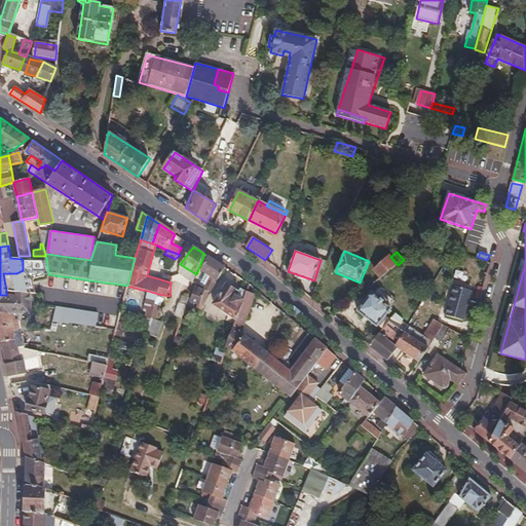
[(225,268),(208,256),(200,271),(217,280),(225,268)]
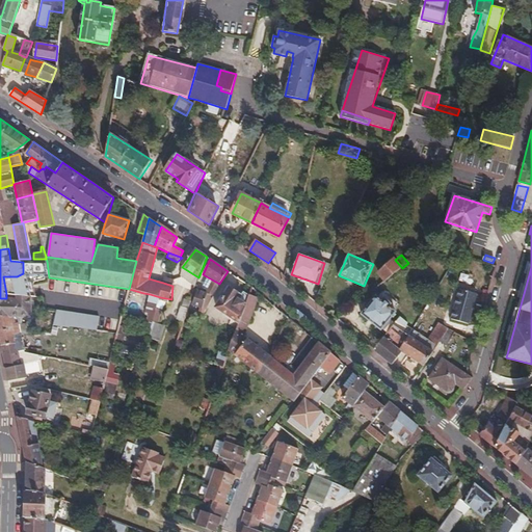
[(378,273),(384,282),(402,268),(395,260),(378,273)]
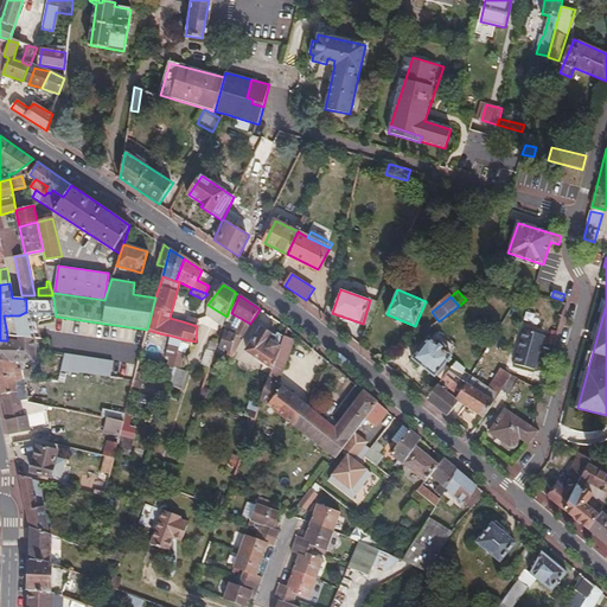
[(53,298),(42,298),(40,314),(56,317),(53,298)]
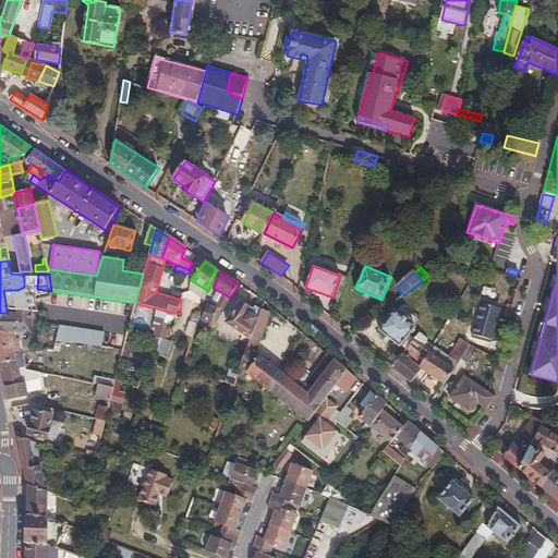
[(334,298),(339,300),(349,278),(340,276),(334,298)]
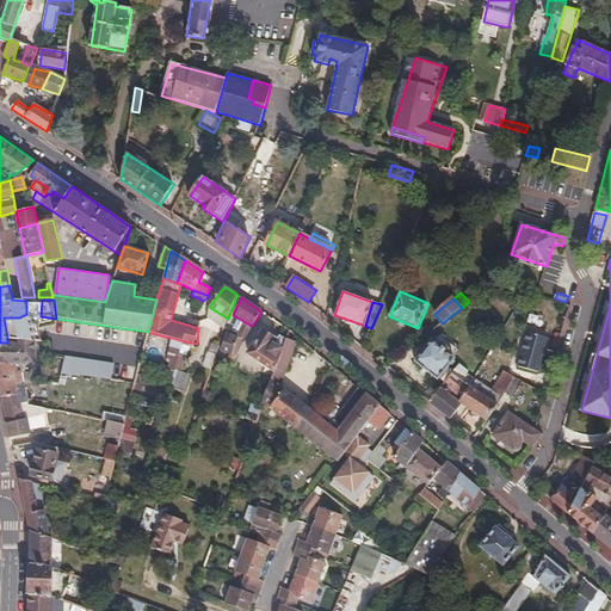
[(224,329),(228,319),(209,307),(208,308),(207,318),(224,329)]
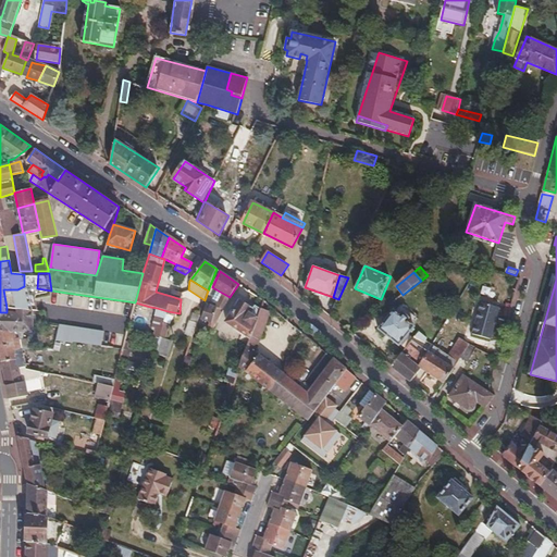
[(181,299),(182,293),(172,291),(171,296),(181,299)]
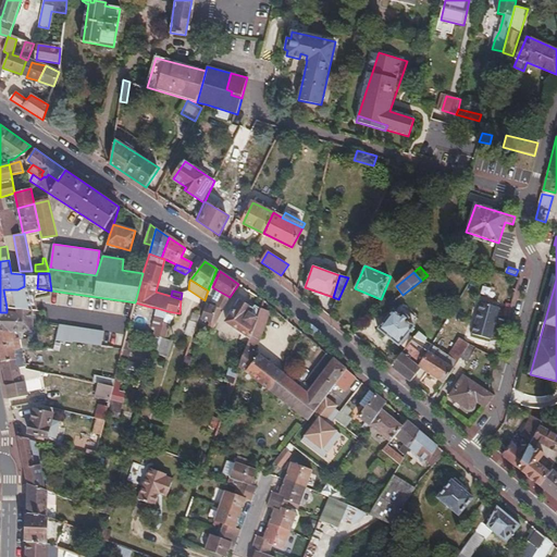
[(94,299),(71,296),(70,306),(93,309),(94,299)]
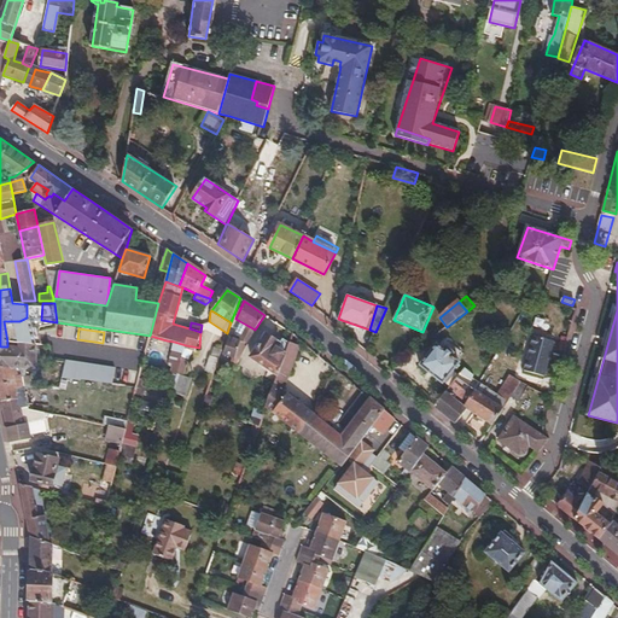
[(143,334),(124,332),(124,339),(143,342),(143,334)]
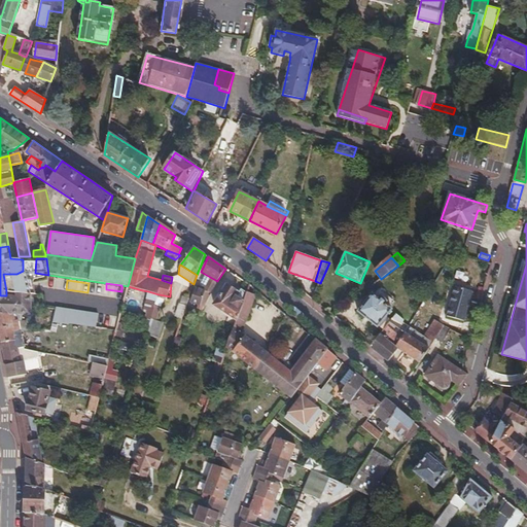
[(237,321),(247,291),(241,289),(239,292),(226,284),(213,305),(237,321)]
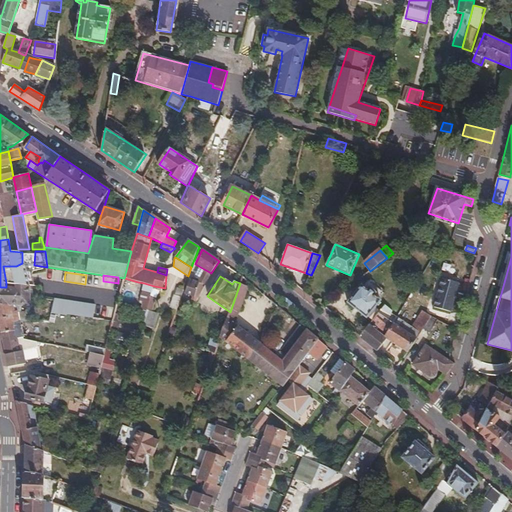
[(195,297),(200,282),(190,279),(184,294),(188,295),(195,297)]
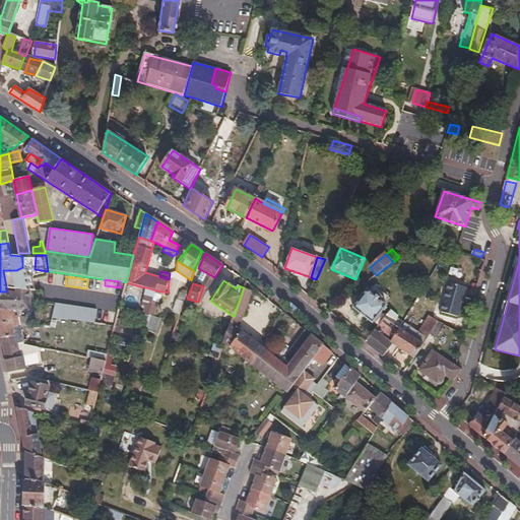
[(448,284),(443,317),(460,320),(466,287),(448,284)]
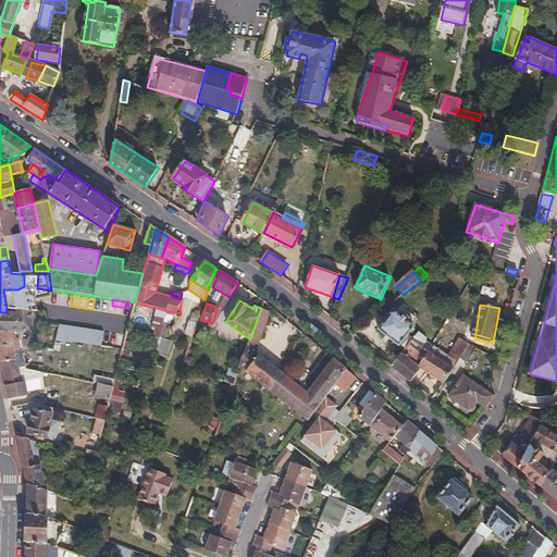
[(205,321),(203,324),(213,327),(223,309),(218,307),(212,323),(205,321)]
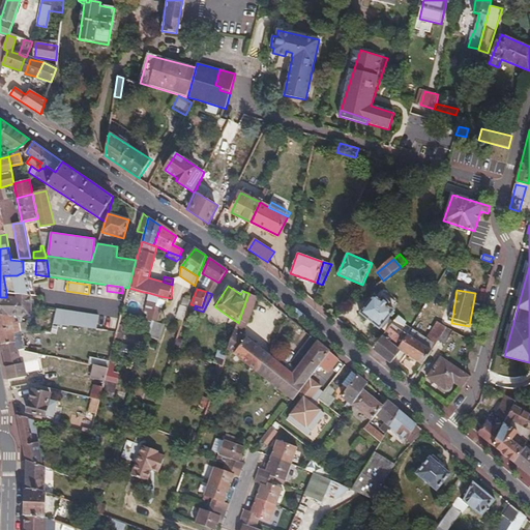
[(149,293),(147,301),(156,303),(158,299),(159,296),(149,293)]
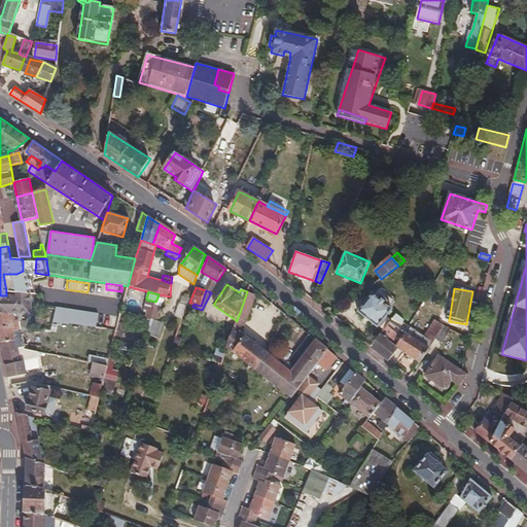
[(226,348),(256,371),(271,355),(243,334),(256,295),(247,291),(237,321),(226,348)]
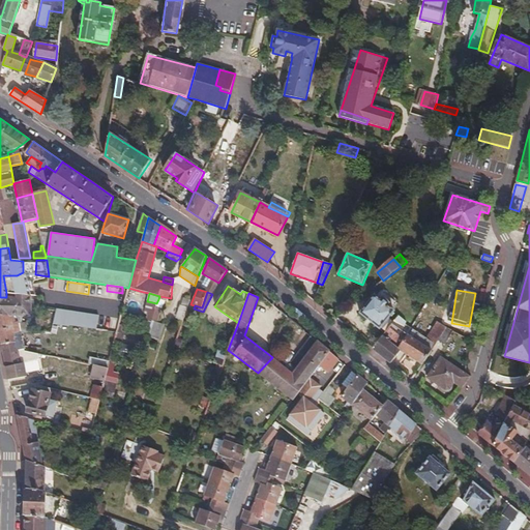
[(0,297),(0,314),(13,314),(22,314),(30,314),(30,295),(16,294),(16,297),(6,297),(0,297)]
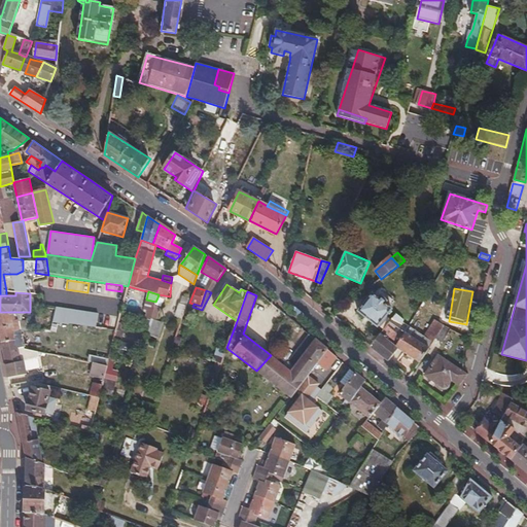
[(378,327),(392,309),(386,304),(388,301),(382,295),(379,299),(373,293),(358,311),(378,327)]
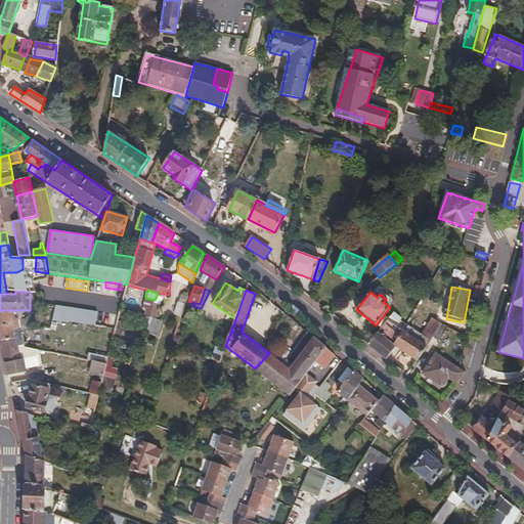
[(186,303),(187,297),(181,295),(179,301),(186,303)]
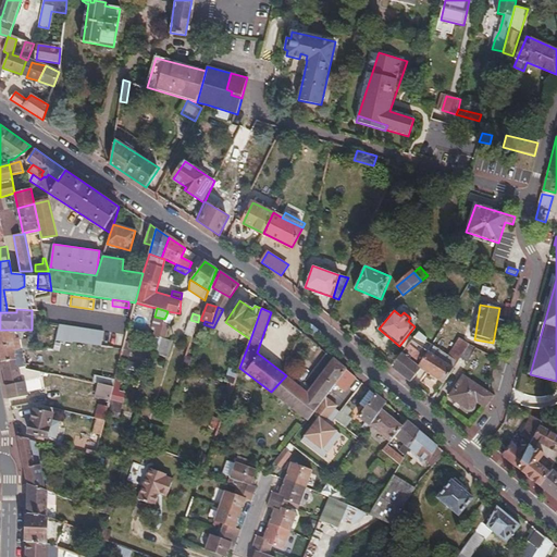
[(151,351),(155,353),(163,324),(164,319),(155,317),(151,330),(155,330),(152,336),(156,337),(151,351)]
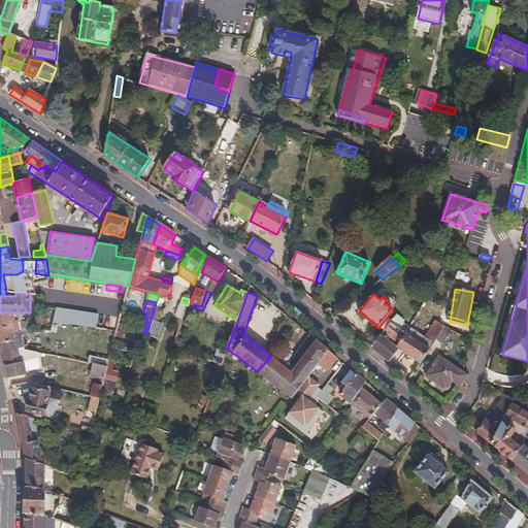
[(183,320),(188,305),(180,303),(176,317),(183,320)]
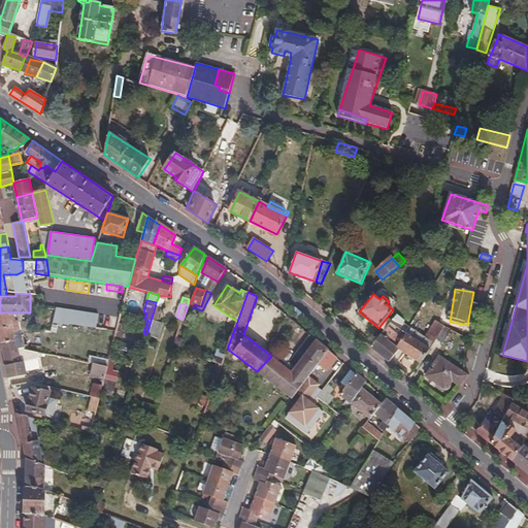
[(155,307),(146,334),(159,338),(164,324),(157,321),(160,308),(155,307)]
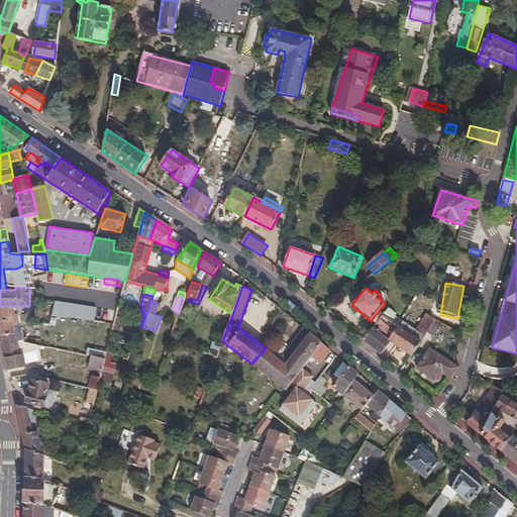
[(54,319),(105,322),(106,307),(55,304),(54,319)]
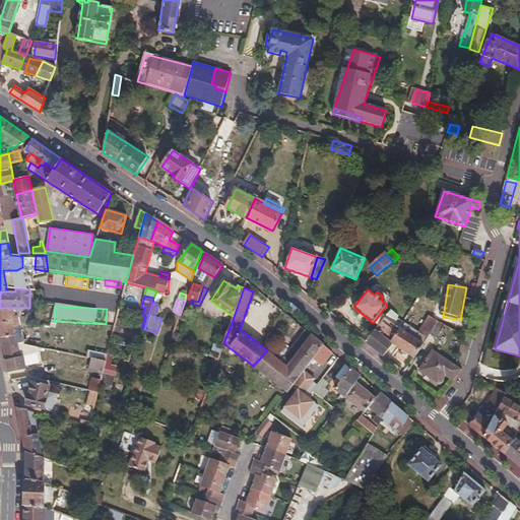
[(391,310),(366,340),(384,355),(393,343),(392,342),(401,329),(394,324),(399,316),(391,310)]
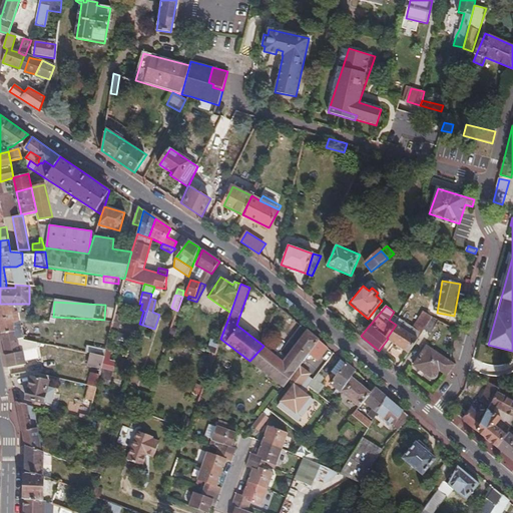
[(287,313),(279,307),(273,315),(280,322),(287,313)]
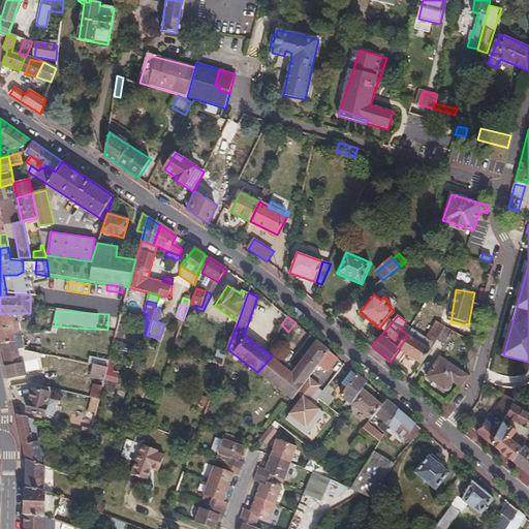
[(0,317),(0,339),(1,343),(16,341),(18,350),(25,348),(19,320),(14,320),(13,317),(0,317)]
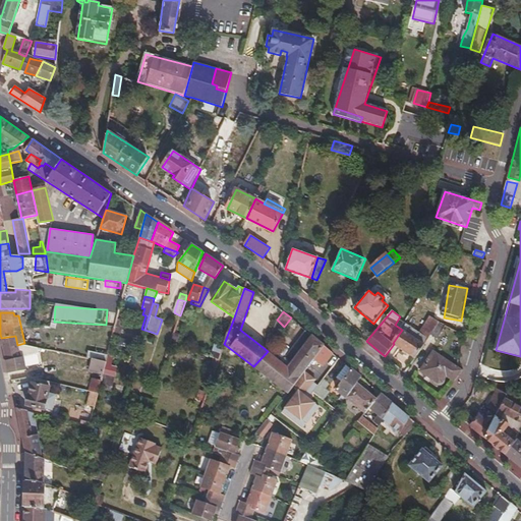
[(429,337),(431,335),(440,322),(430,315),(420,331),(429,337)]
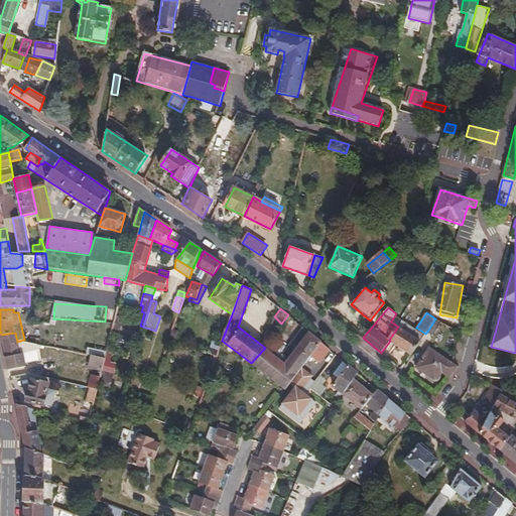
[(288,314),(281,324),(288,330),(296,321),(288,314)]
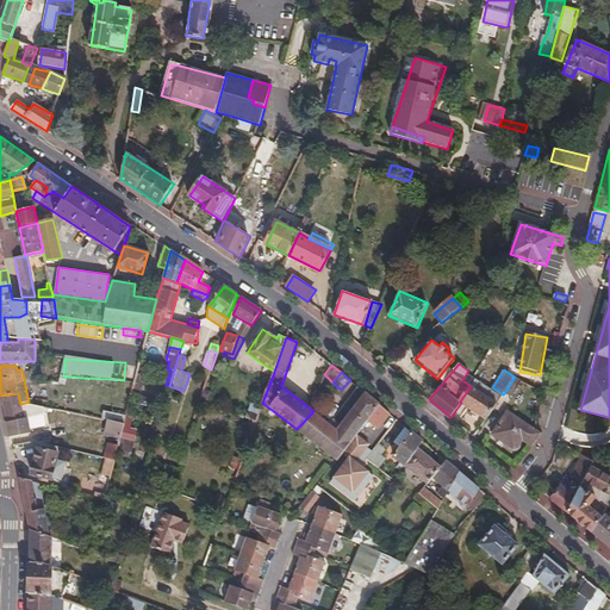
[(137,374),(132,393),(141,396),(145,375),(137,374)]
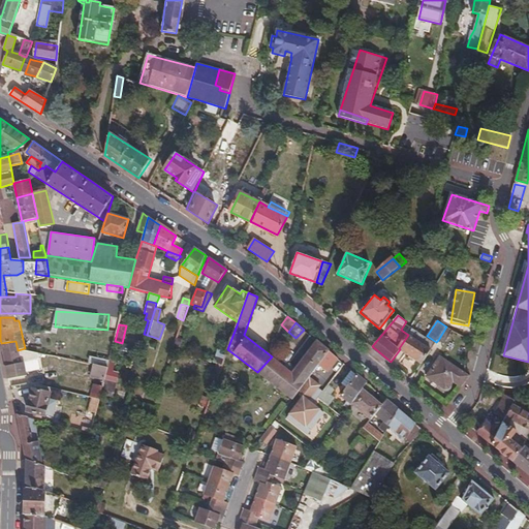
[(445,344),(453,332),(446,327),(438,340),(445,344)]
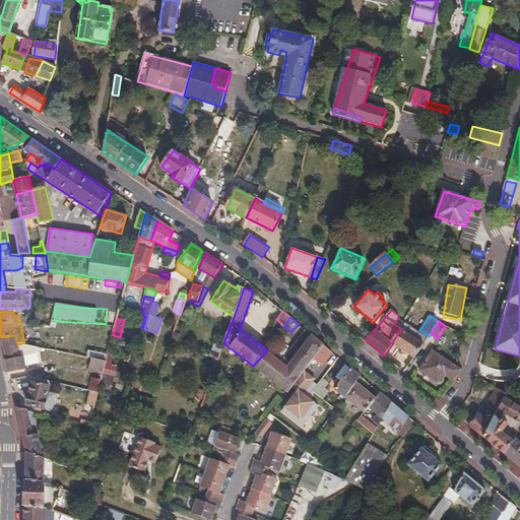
[(406,322),(401,329),(425,343),(429,336),(419,330),(406,322)]
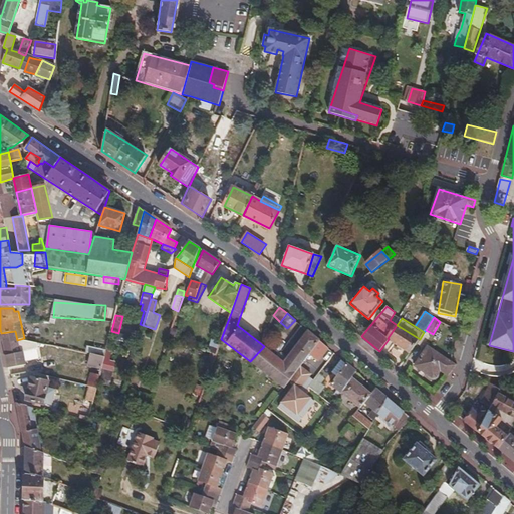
[(250,361),(284,388),(291,379),(294,374),(309,354),(320,341),(301,325),(289,346),(292,350),(284,361),(264,346),(250,361)]
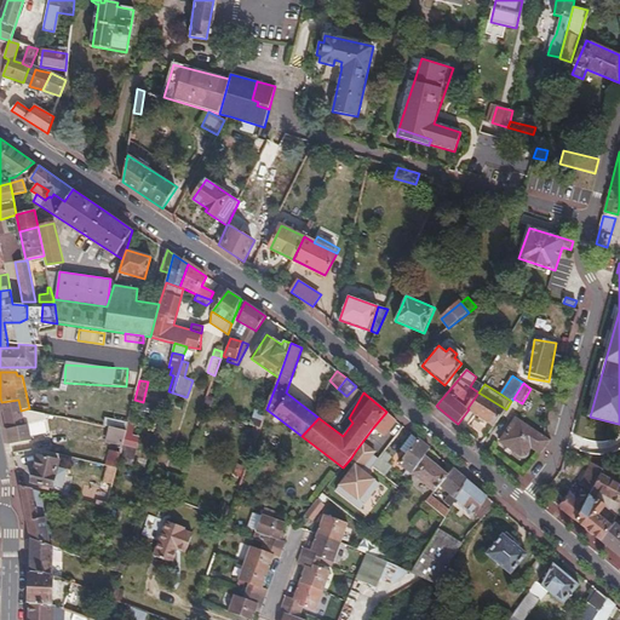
[(468,408),(469,409),(495,426),(506,409),(478,392),(468,408)]
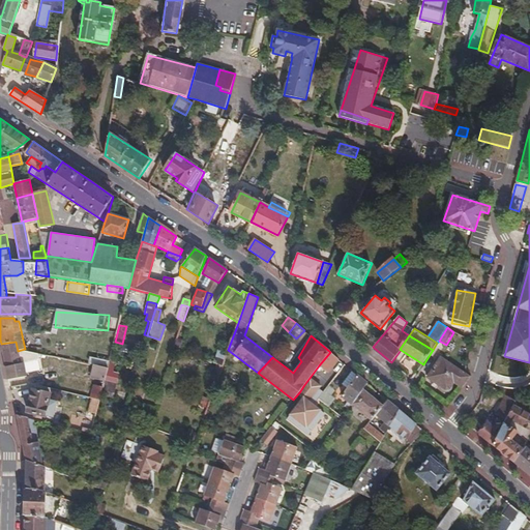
[(182,341),(177,339),(174,349),(179,351),(182,344),(182,341)]
